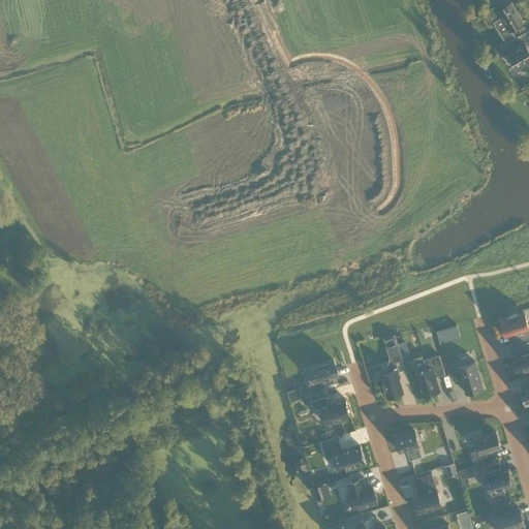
[(511,4),(503,8),(500,2),(487,10),(494,22),(499,19),(503,27),(506,25),(509,29),(522,22),(511,4)]
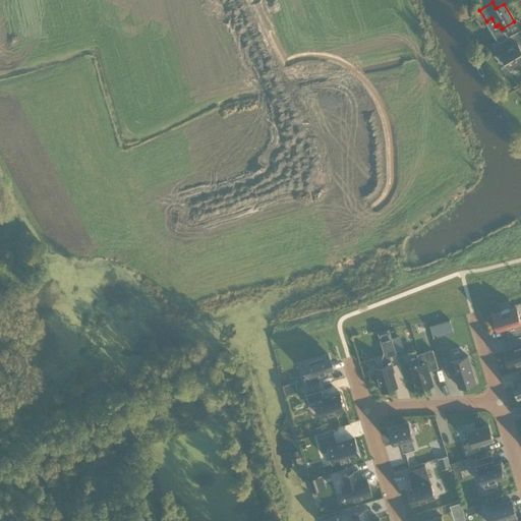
[(520,32),(520,30),(496,45),(510,70),(520,63),(520,49),(517,42),(520,39),(520,32)]
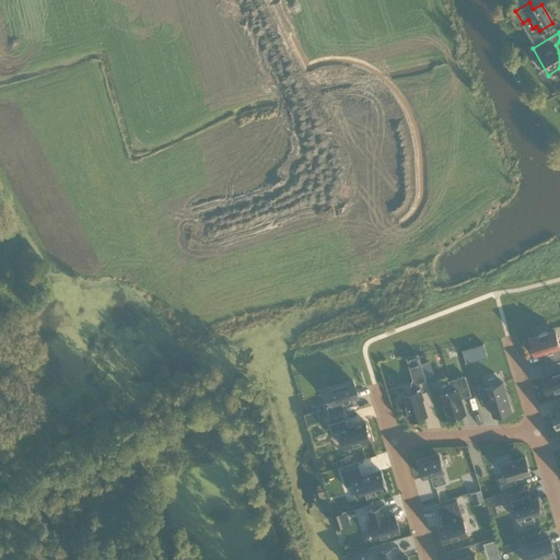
[(538,44),(544,41),(540,35),(535,38),(538,44)]
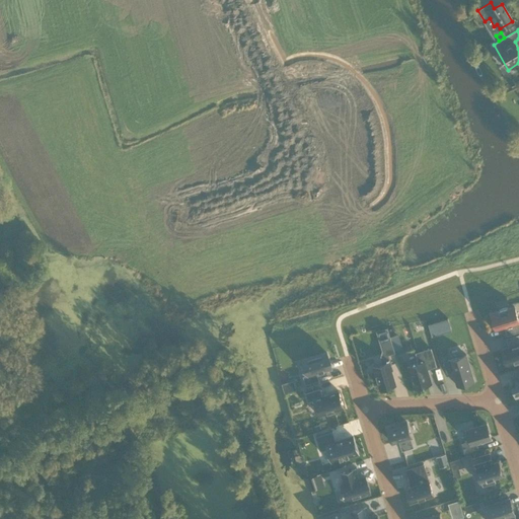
[(504,326),(507,336),(518,331),(518,322),(518,321),(515,307),(508,309),(507,307),(500,310),(500,311),(491,314),(496,329),(504,326)]
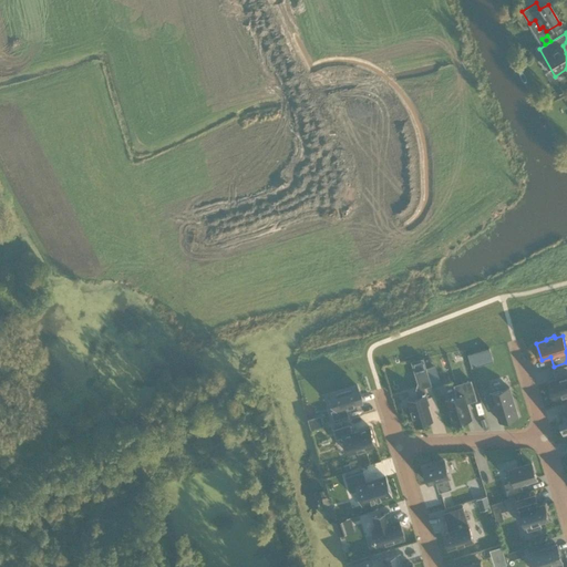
[(491,346),(468,352),(472,364),(494,358),(491,346)]
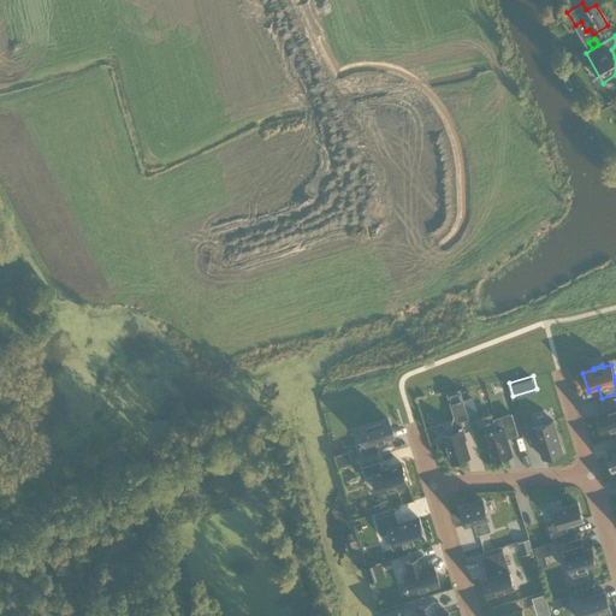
[(463,400),(460,391),(450,394),(456,413),(466,409),(463,400)]
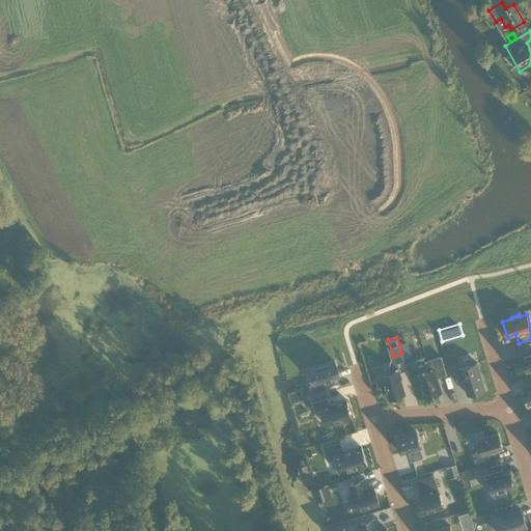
[(408,341),(399,344),(401,353),(403,359),(412,356),(408,341)]
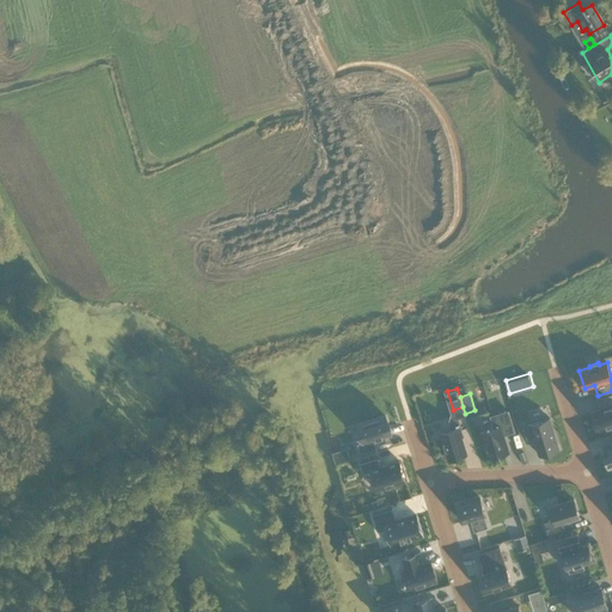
[(598,430),(611,426),(611,393),(597,398),(600,410),(592,412),(598,430)]
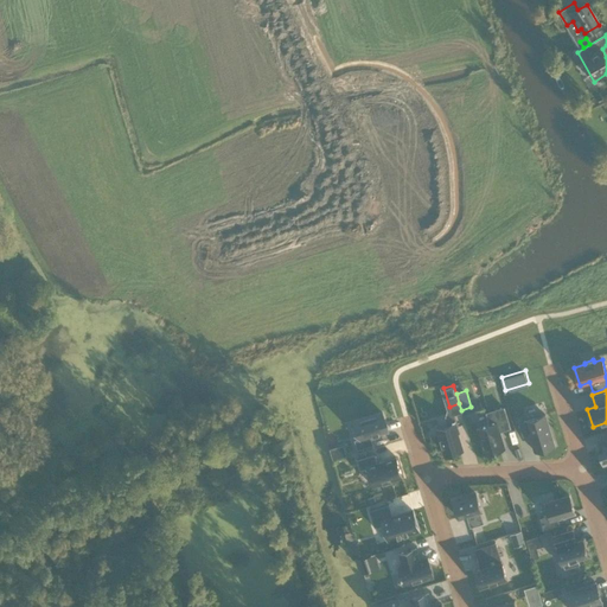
[(504,408),(486,413),(490,425),(478,428),(486,454),(504,448),(499,432),(511,428),(504,408)]
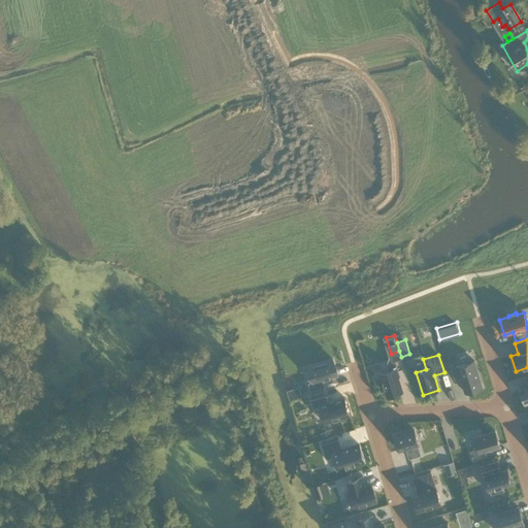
[(381,372),(383,382),(385,389),(388,397),(402,392),(398,377),(400,376),(395,361),(387,363),(389,370),(381,372)]
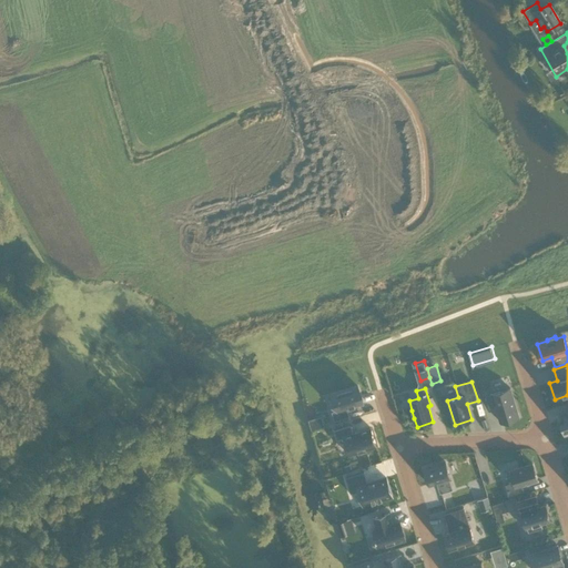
[(510,388),(492,394),(486,396),(489,408),(496,406),(500,422),(519,416),(510,388)]
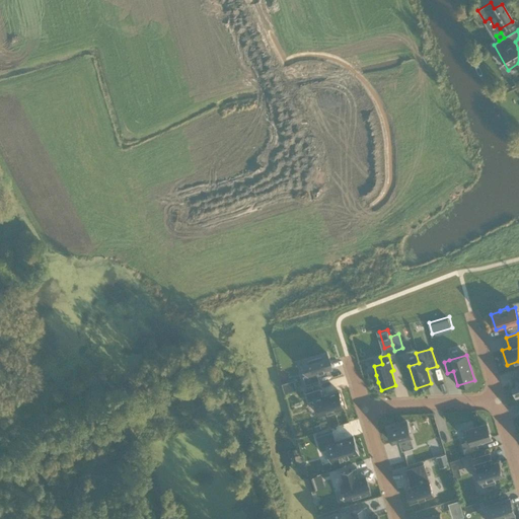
[(309,378),(304,380),(307,388),(320,384),(318,376),(332,372),(328,357),(305,364),(309,378)]
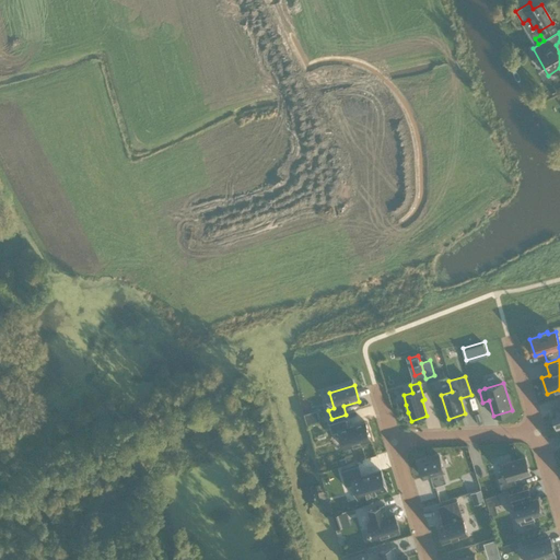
[(321,421),(317,410),(304,413),(307,424),(321,421)]
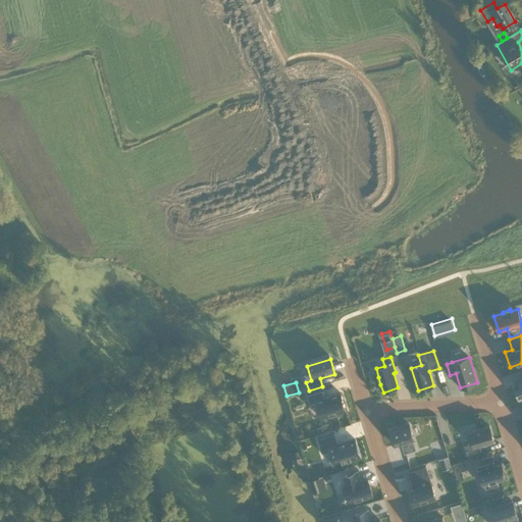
[(322,389),(307,395),(309,403),(315,401),(320,418),(346,410),(341,393),(325,398),(322,389)]
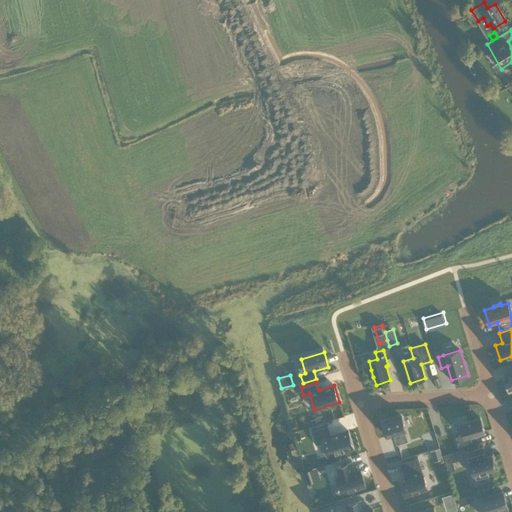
[(402,416),(382,422),(387,437),(394,434),(397,445),(408,441),(405,431),(406,431),(402,416)]
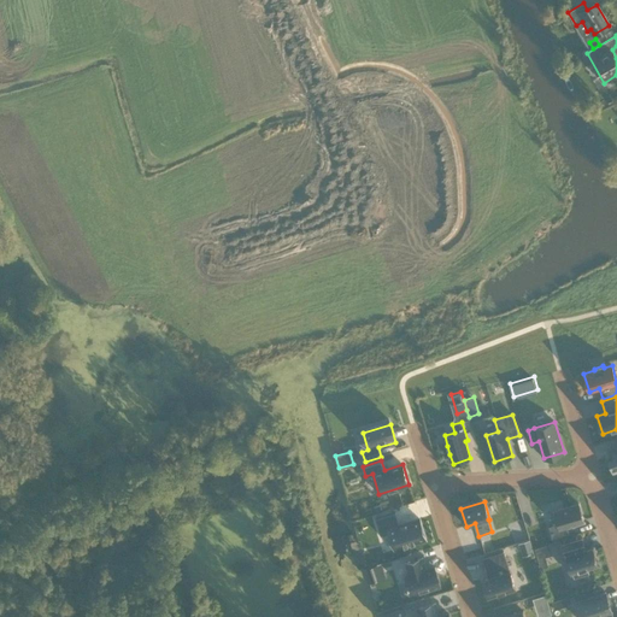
[(585,522),(579,504),(554,511),(558,523),(550,527),(553,539),(569,534),(566,528),(585,522)]
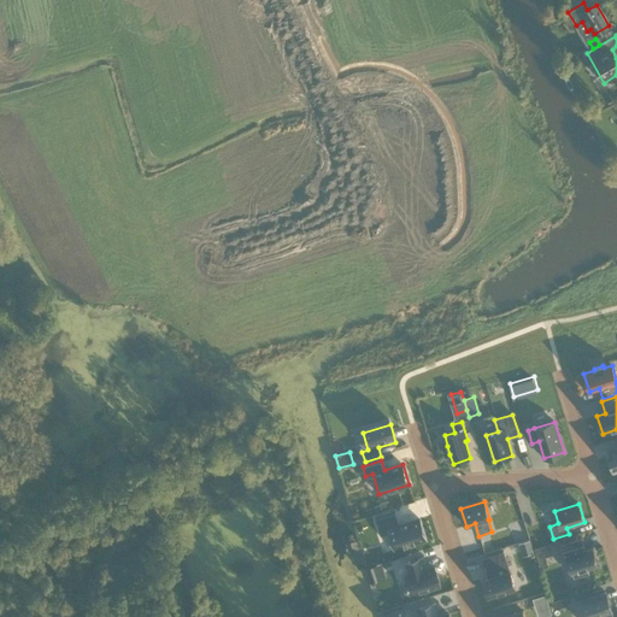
[(395,512),(375,518),(381,536),(389,533),(394,550),(425,540),(419,518),(399,526),(395,513),(395,512)]
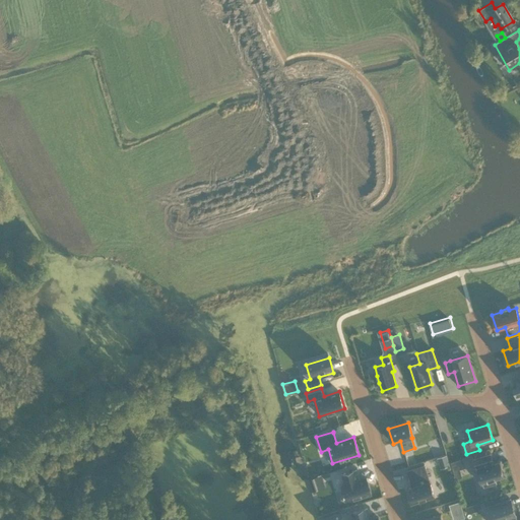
[(493,461),(491,454),(473,459),(481,484),(483,483),(484,486),(496,482),(495,479),(504,477),(500,463),(493,465),(492,462),(493,461)]
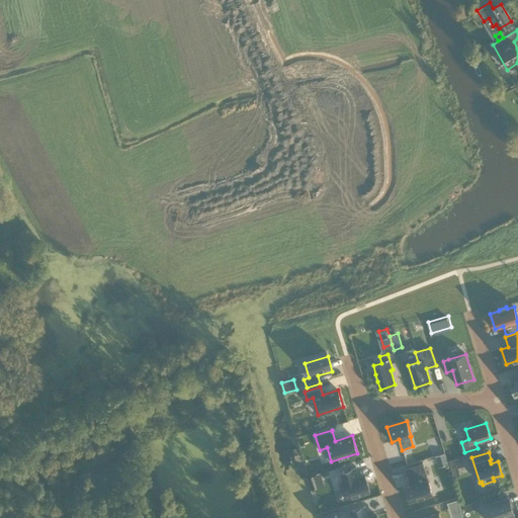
[(435,456),(438,465),(447,463),(444,453),(435,456)]
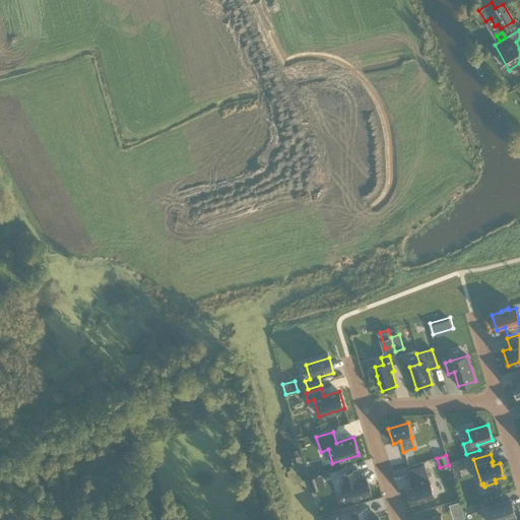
[(454,471),(460,469),(466,468),(463,459),(452,463),(454,471)]
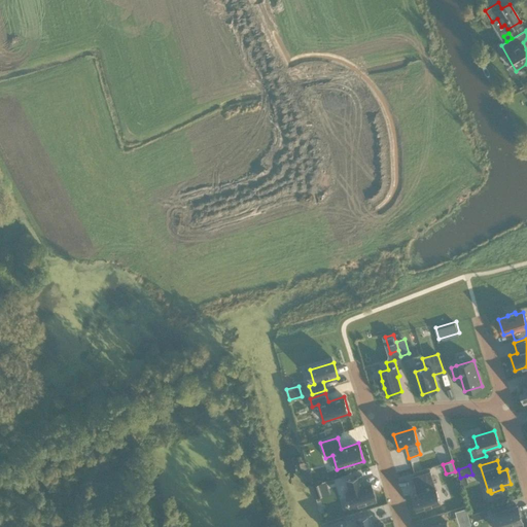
[(416,488),(417,488),(419,493),(412,495),(417,511),(441,503),(430,471),(413,477),(416,488)]
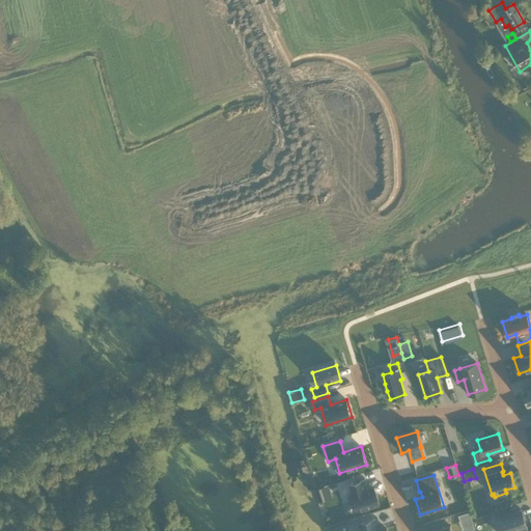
[(354,512),(379,504),(373,487),(366,490),(363,480),(350,484),(353,494),(348,495),(354,512)]
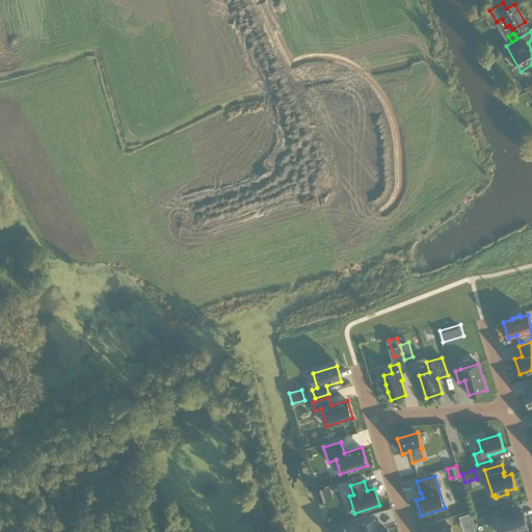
[(319,502),(325,501),(321,487),(315,489),(319,502)]
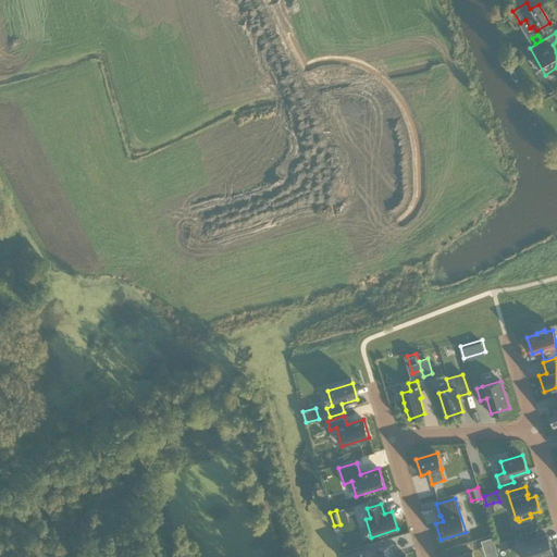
[(522,556),(533,556),(534,556),(539,556),(543,556),(543,555),(552,553),(553,556),(554,556),(553,553),(547,535),(519,544),(522,556)]
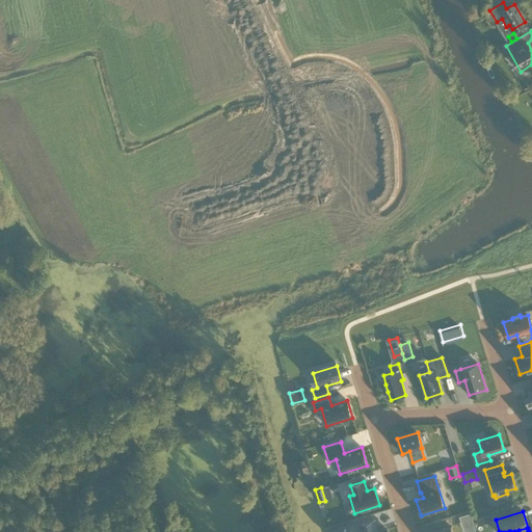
[(460,522),(472,519),(471,512),(459,516),(460,522)]
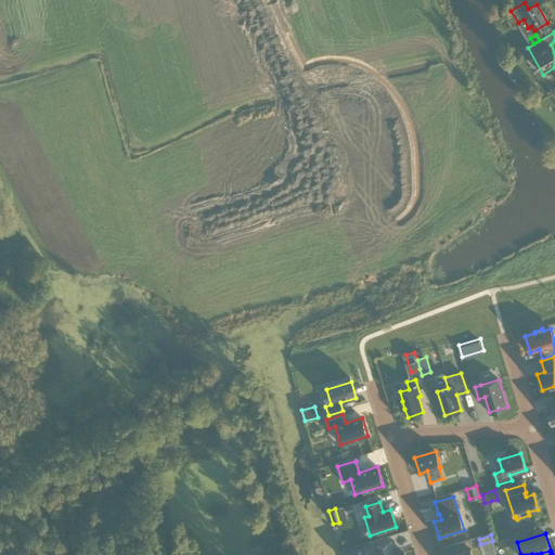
[(510,538),(497,541),(499,549),(512,544),(510,538)]
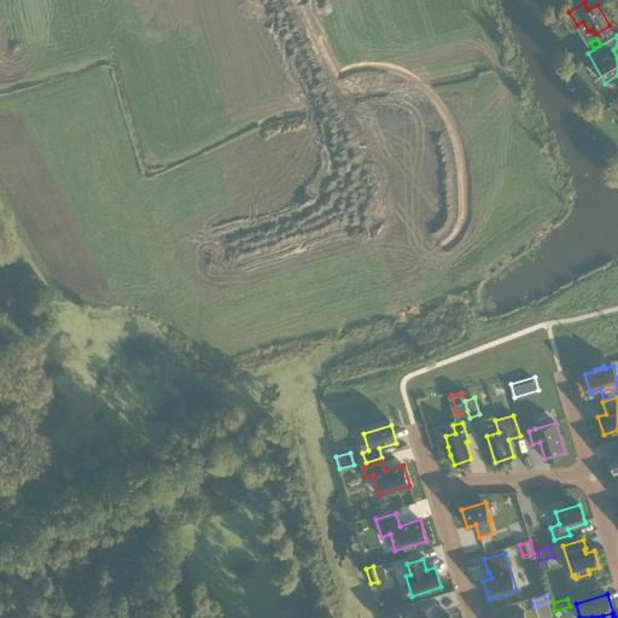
[(436,604),(418,610),(420,617),(450,617),(449,614),(439,617),(436,604)]
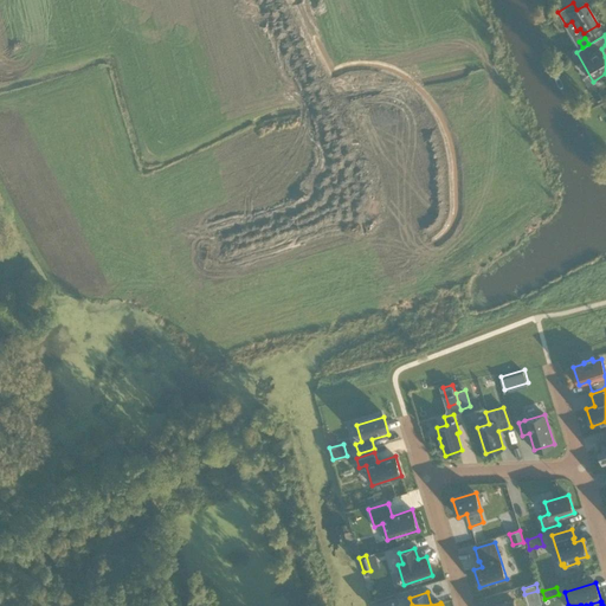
[(397,595),(374,603),(374,605),(393,605),(393,604),(399,603),(397,595)]
